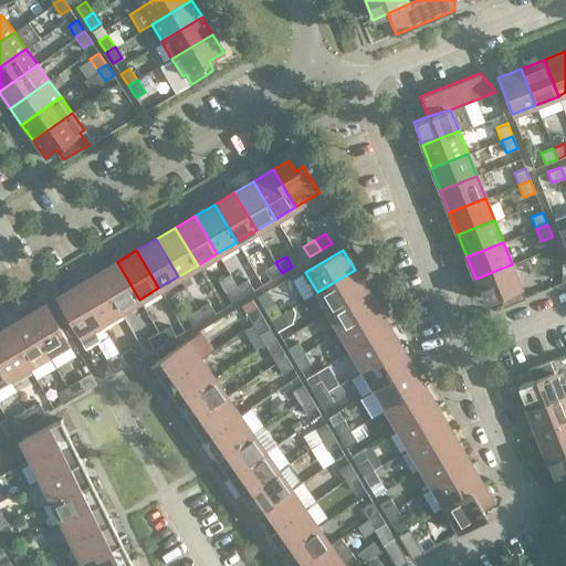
[(139,300),(117,262),(97,273),(119,311),(139,300)]
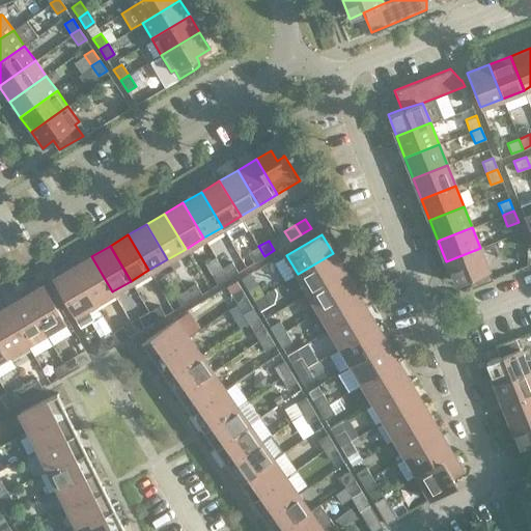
[(264,256),(258,246),(248,252),(254,262),(264,256)]
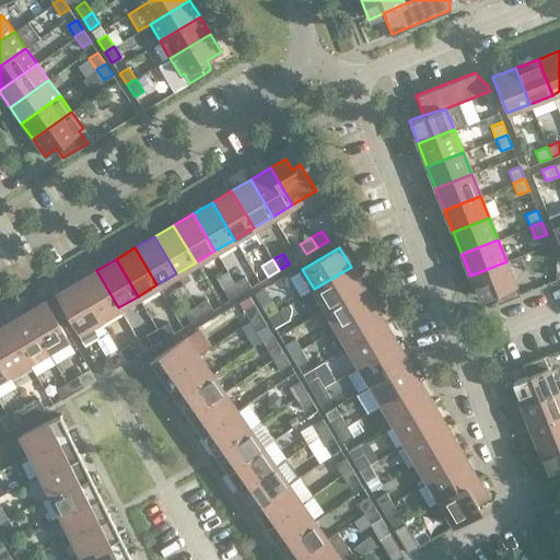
[(520,294),(506,261),(470,276),(479,299),(493,293),(498,303),(520,294)]
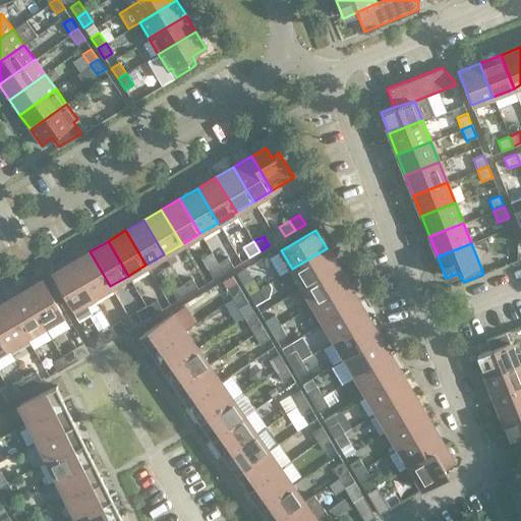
[(337,267),(327,248),(292,269),(302,287),(337,267)]
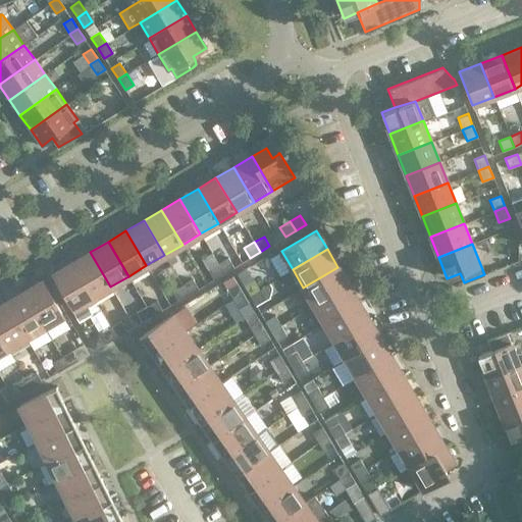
[(110,286),(90,252),(72,263),(93,298),(110,286)]
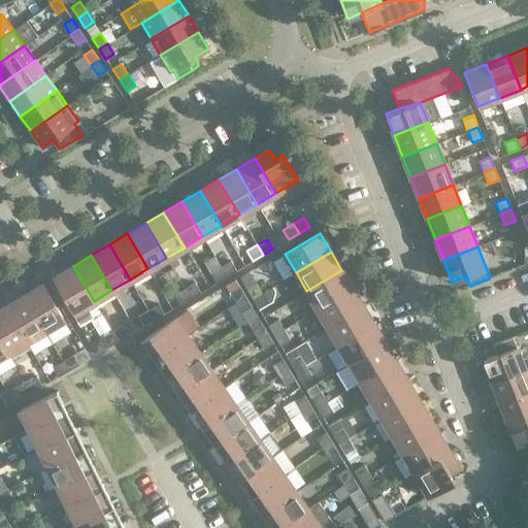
[(231,261),(221,266),(226,276),(236,270),(231,261)]
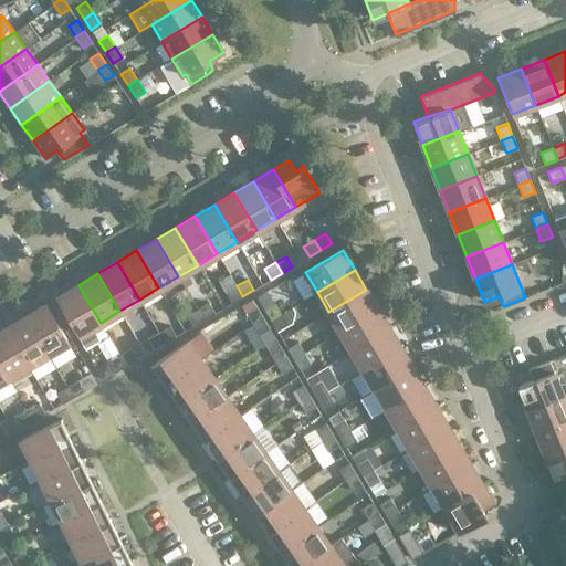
[(101,323),(79,285),(58,297),(80,335),(101,323)]
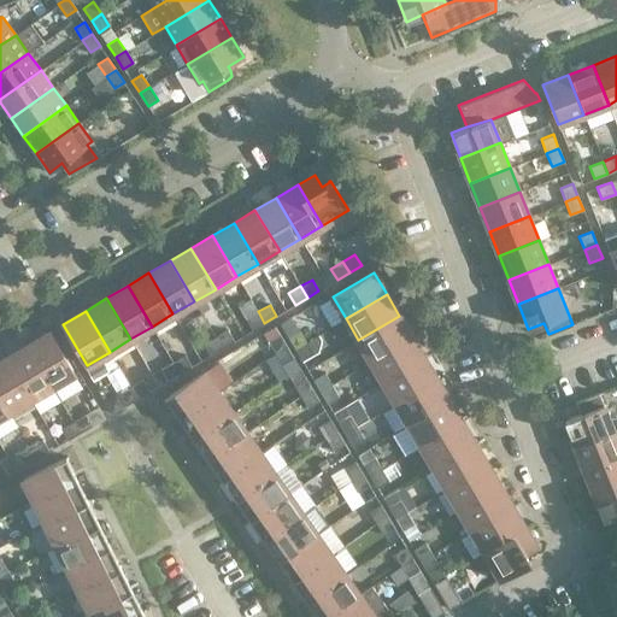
[(264,323),(258,311),(246,318),(252,330),(264,323)]
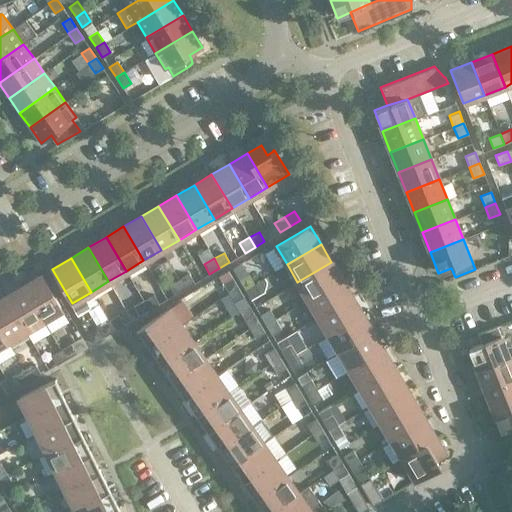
[(342,279),(331,262),(297,282),(308,299),(342,279)]
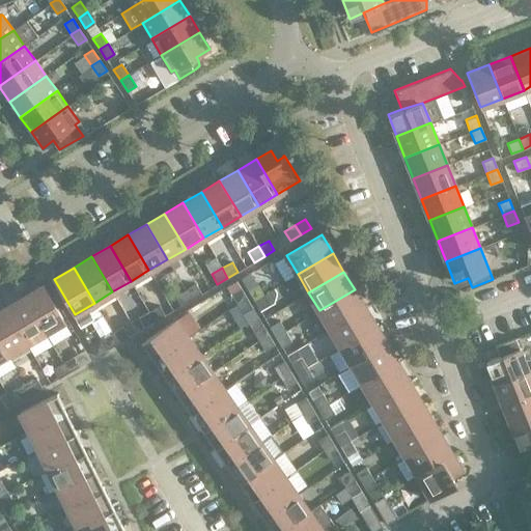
[(195,283),(185,289),(191,300),(201,294),(195,283)]
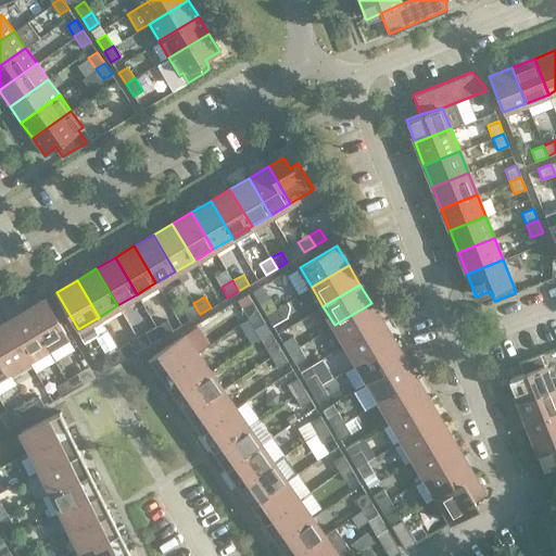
[(269,298),(260,303),(266,314),(276,308),(269,298)]
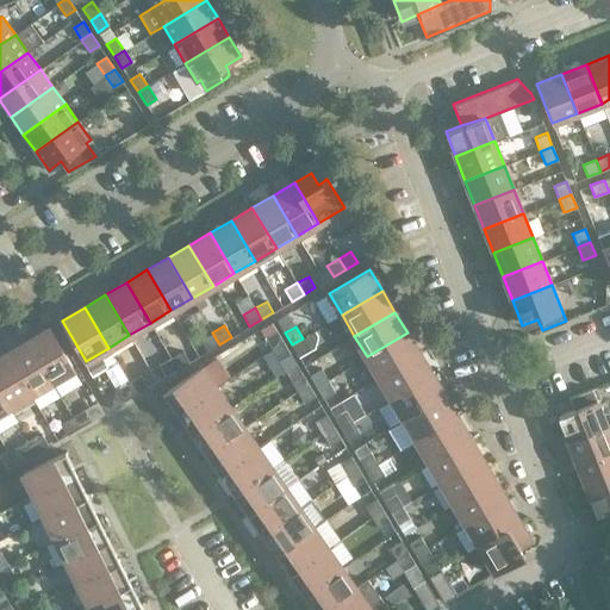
[(49,328),(27,341),(51,381),(73,368),(49,328)]
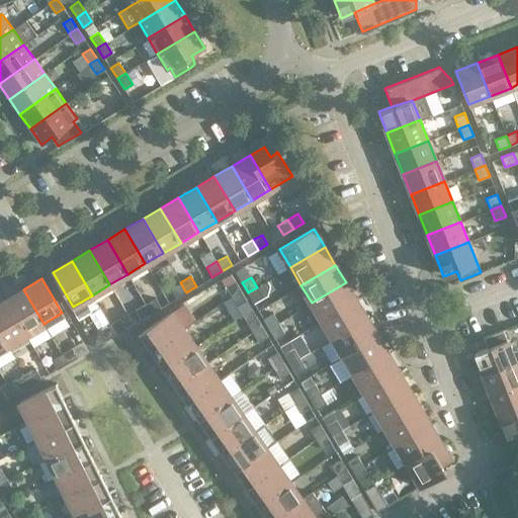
[(241,290),(235,280),(225,286),(231,296),(241,290)]
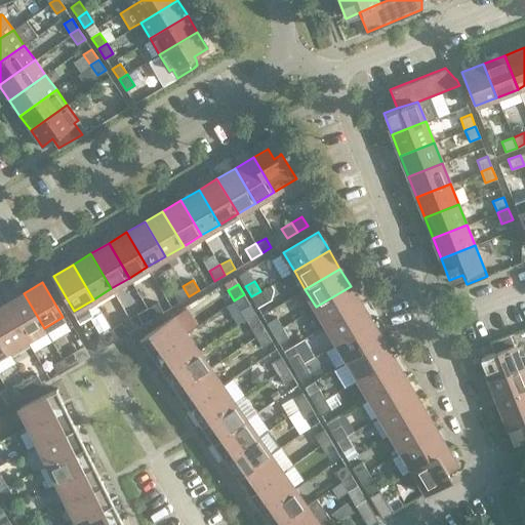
[(189,296),(183,286),(173,292),(178,303),(189,296)]
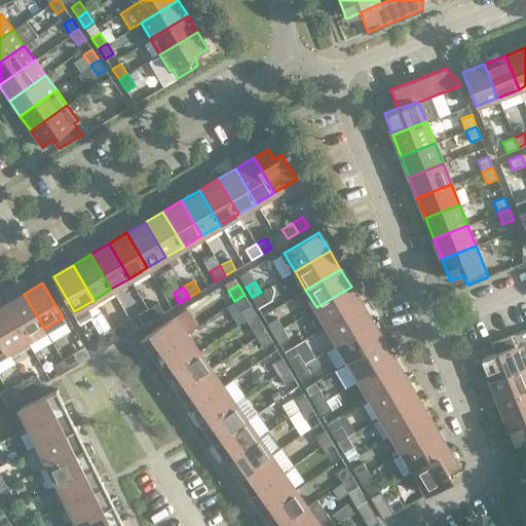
[(362,305),(351,287),(316,307),(327,326),(362,305)]
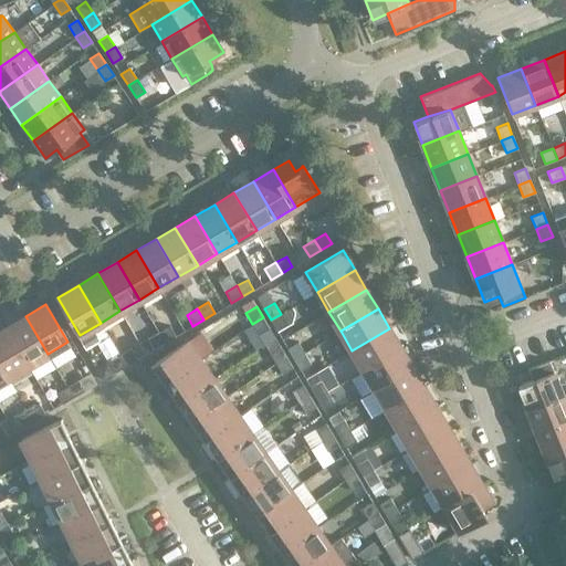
[(287,325),(281,314),(271,320),(276,331),(287,325)]
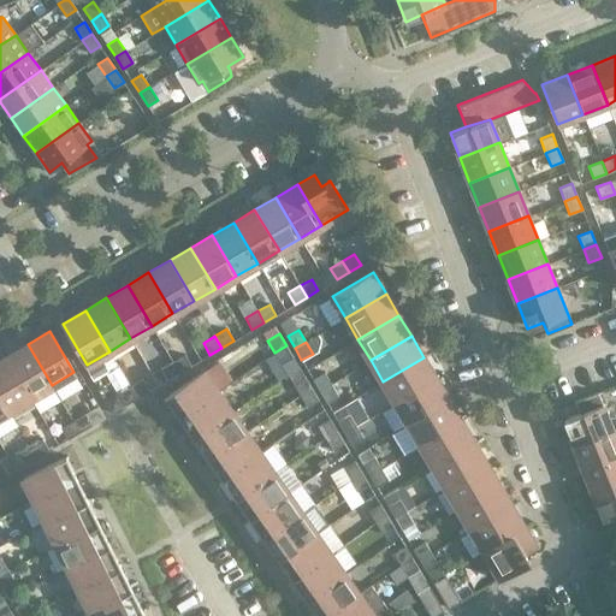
[(52,385),(28,344),(6,357),(30,398),(52,385)]
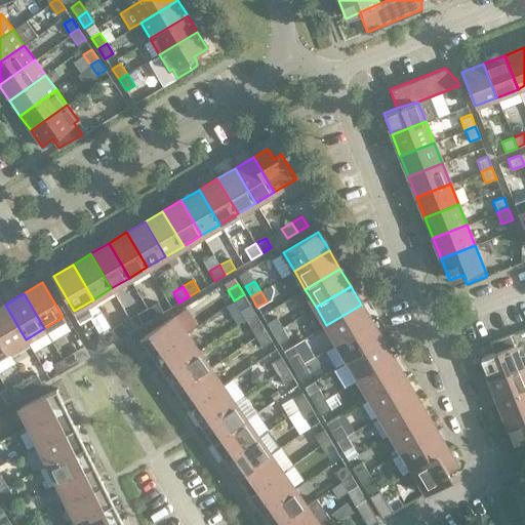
[(249,305),(244,294),(234,300),(240,310),(249,305)]
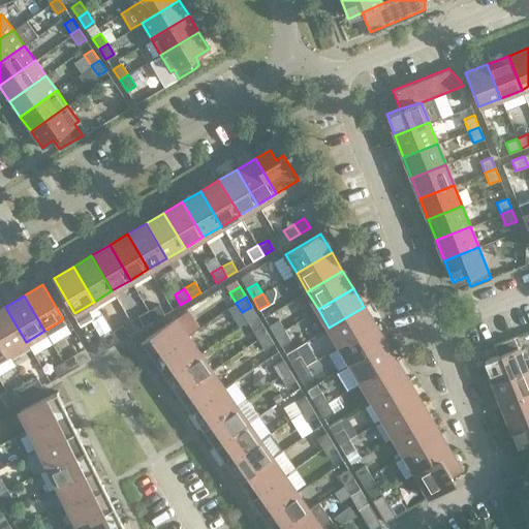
[(158,304),(148,310),(154,320),(164,314),(158,304)]
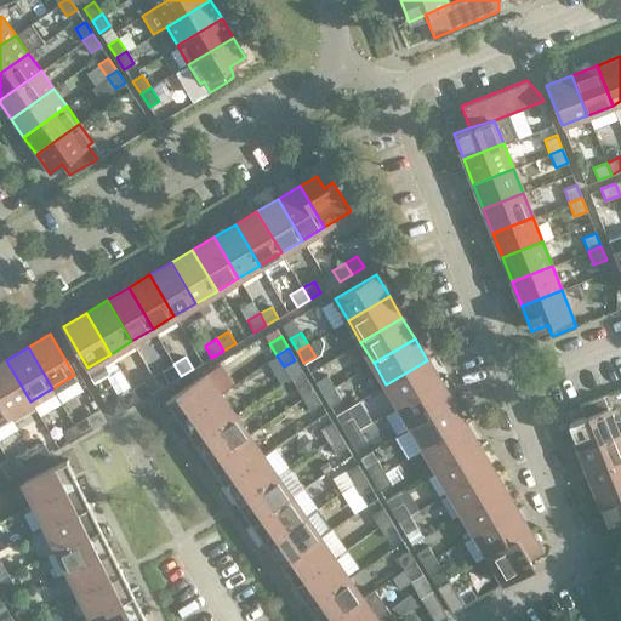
[(30,402),(6,360),(0,363),(0,398),(10,414),(30,402)]
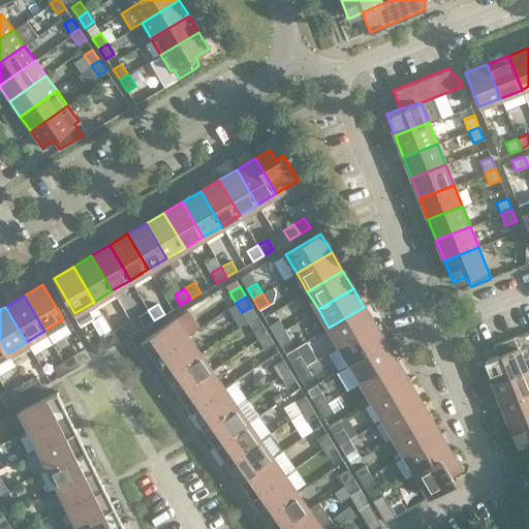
[(375,324),(364,307),(329,328),(340,345),(375,324)]
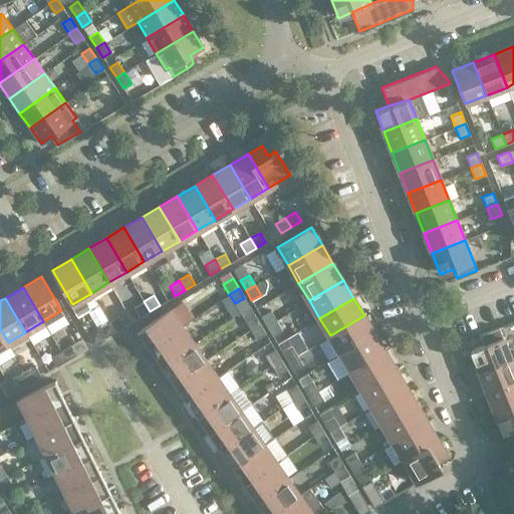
[(150,311),(144,301),(134,307),(140,316),(150,311)]
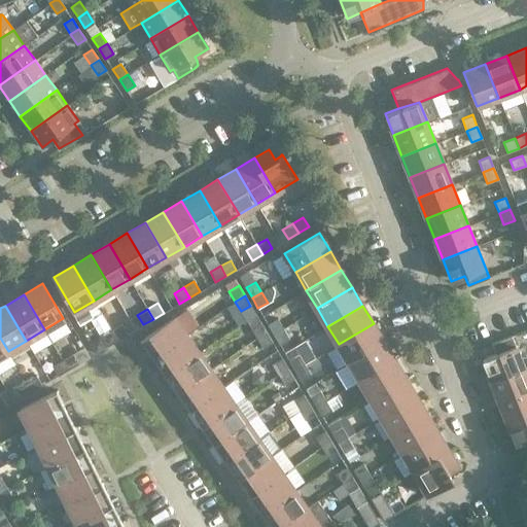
[(141,340),(153,358),(186,335),(174,317),(141,340)]
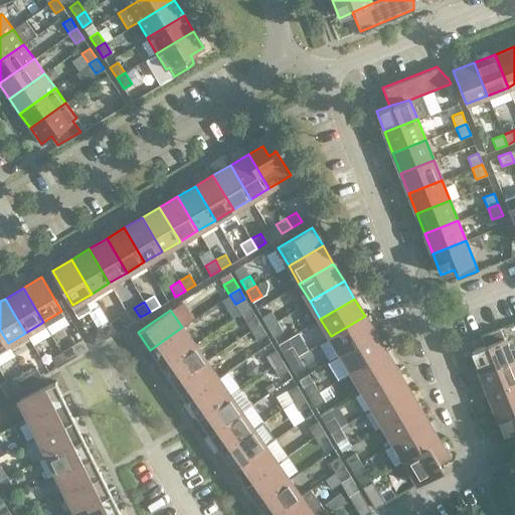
[(271,311),(262,317),(267,326),(277,321),(271,311)]
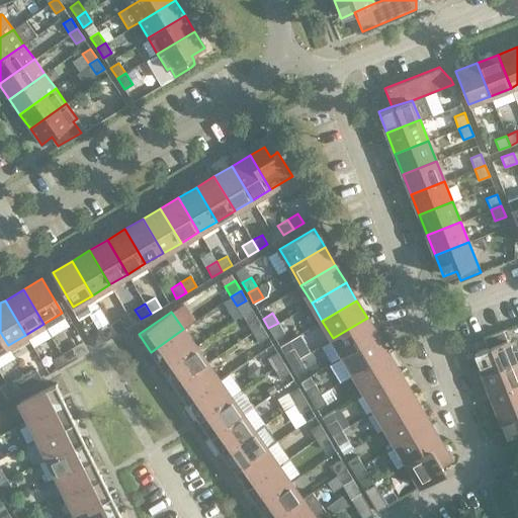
[(261,326),(256,316),(246,322),(252,332),(261,326)]
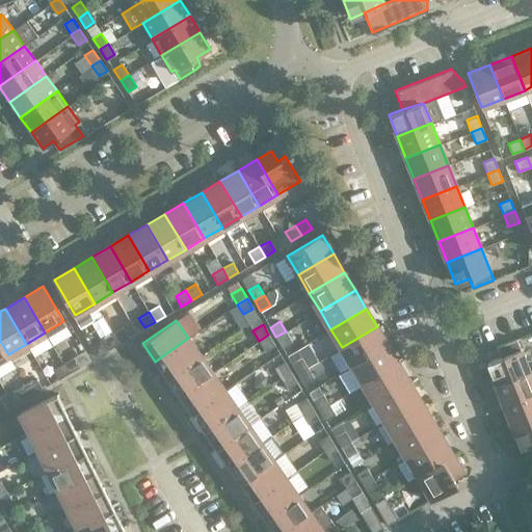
[(388,345),(377,326),(342,347),(352,366),(388,345)]
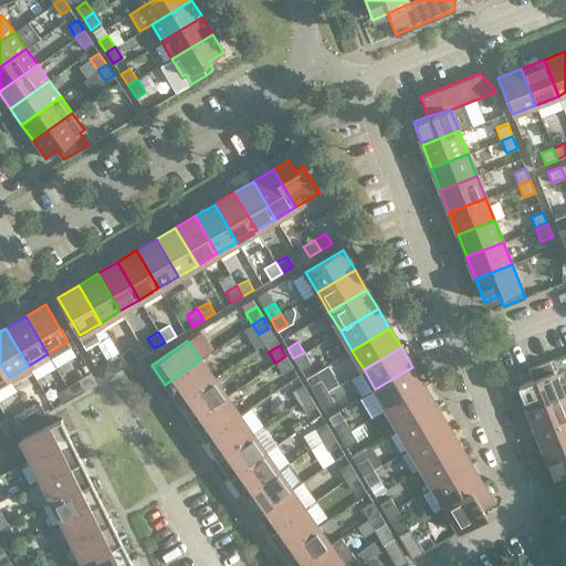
[(130,348),(119,355),(126,365),(137,359),(130,348)]
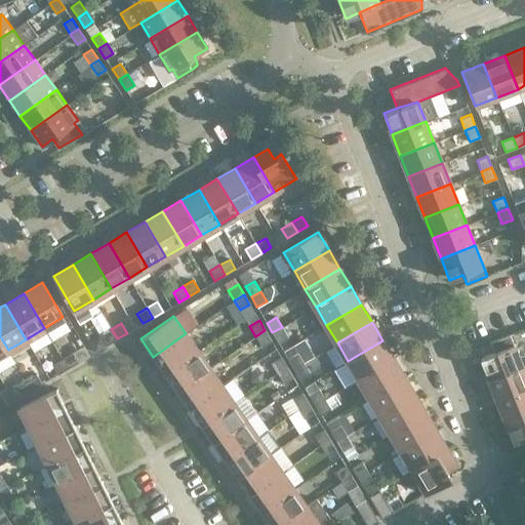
[(288,337),(282,327),(272,332),(278,342),(288,337)]
